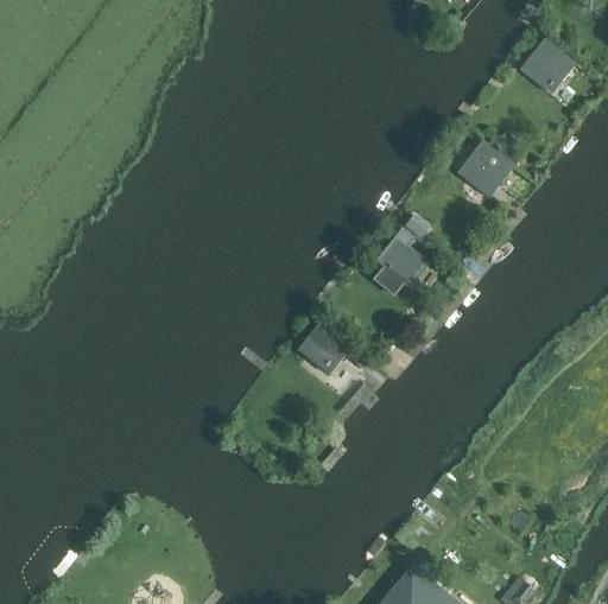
[(561,80),(568,70),(537,46),(519,69),(545,89),(556,75),(561,80)]
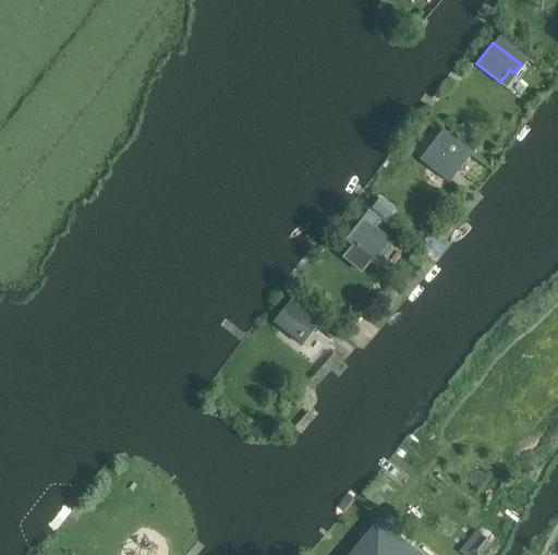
[(458,167),(464,159),(445,145),(448,141),(437,133),(419,157),(444,176),(453,164),(458,167)]
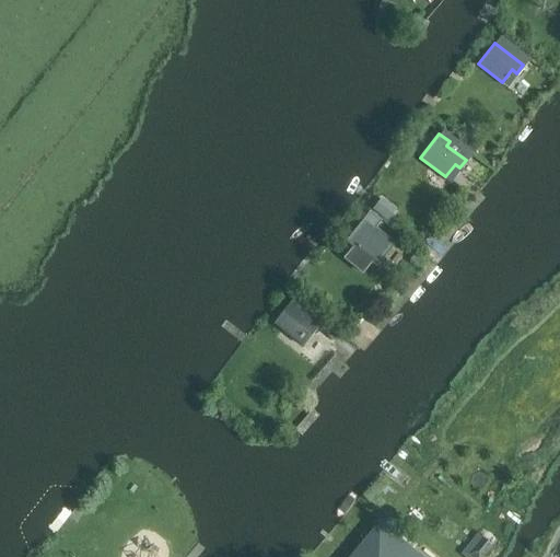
[(373,208),(383,216),(393,205),(382,197),(373,208)]
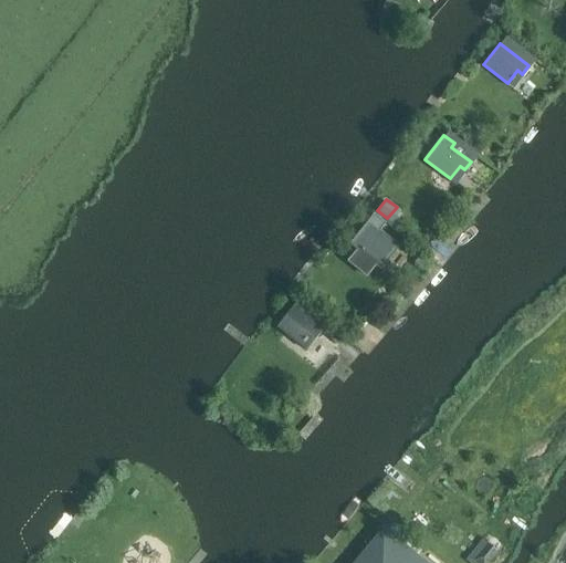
[(358,248),(349,259),(366,273),(386,249),(391,253),(398,244),(377,228),(384,220),(375,214),(368,222),(367,221),(350,241),(358,248)]
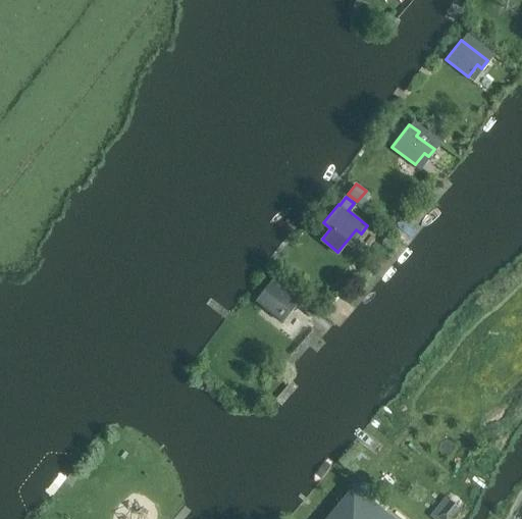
[(388,231),(382,240),(390,247),(397,239),(388,231)]
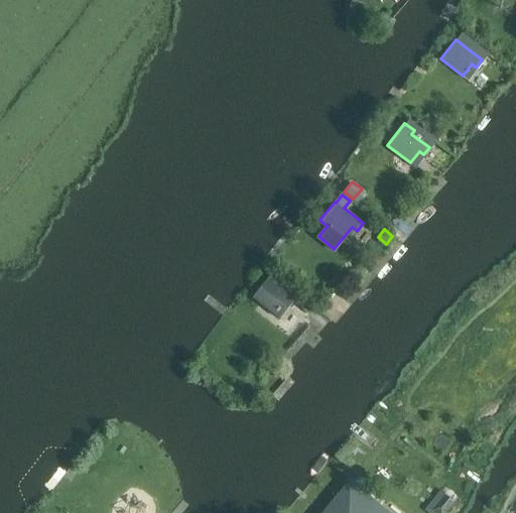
[(289,305),(294,298),(274,282),(276,279),(270,275),(268,277),(253,295),(275,313),(284,301),(289,305)]
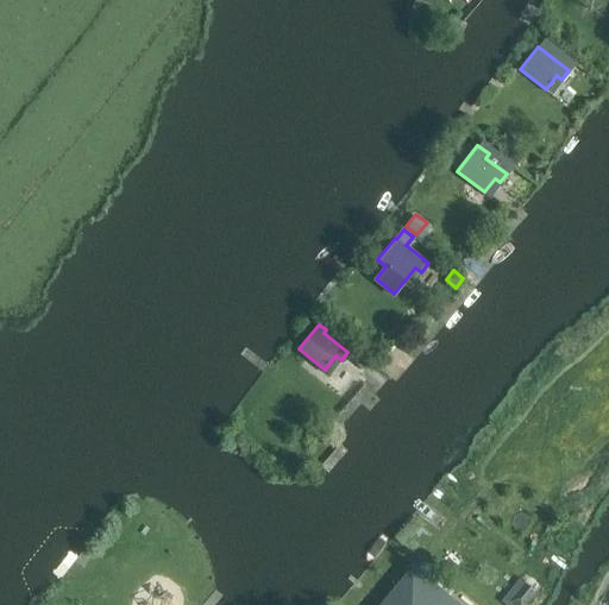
[(458,604),(413,567),(381,604),(458,604)]
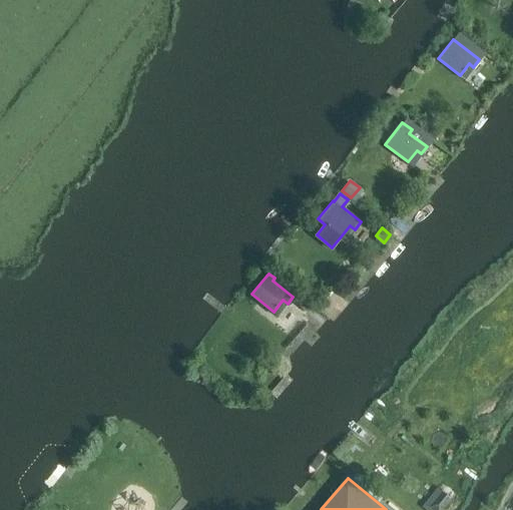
[(443,491),(430,507),(433,509),(441,509),(451,499),(443,491)]
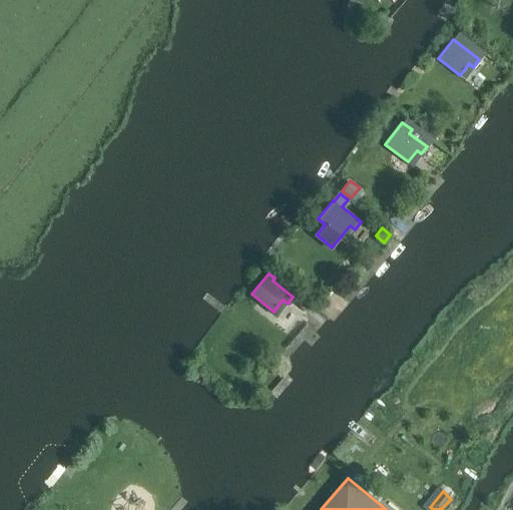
All buildings are outlined.
